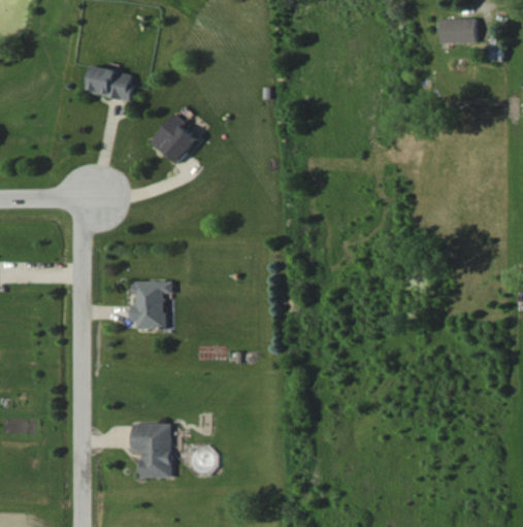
[(437,19),(438,43),(474,42),(474,18),(437,19)]
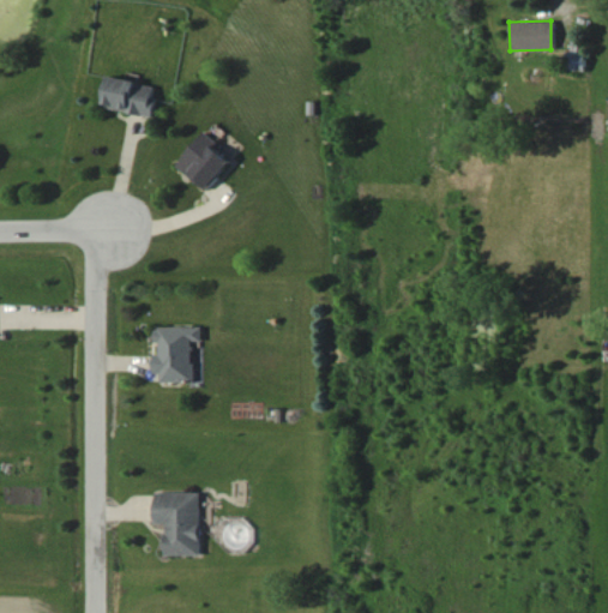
[(154,85),(106,78),(102,109),(150,116),(154,85)]
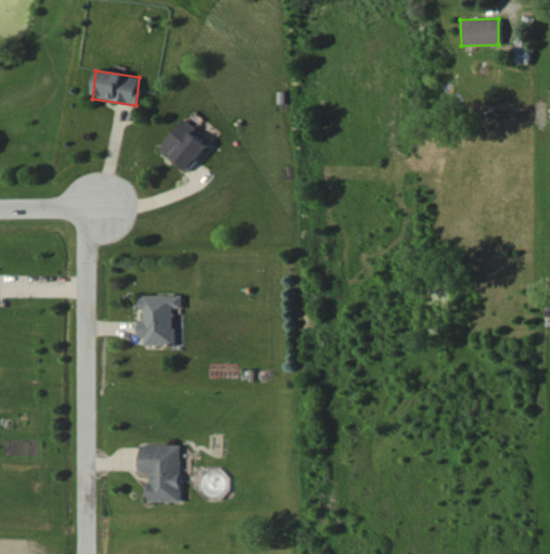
[(191,133),(195,128),(181,118),(158,153),(187,172),(206,143),(191,133)]
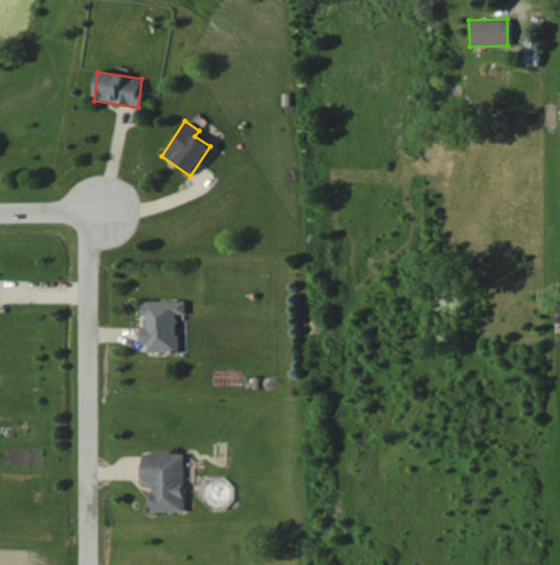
[(183,302),(141,302),(141,352),(175,352),(175,315),(183,315),(183,302)]
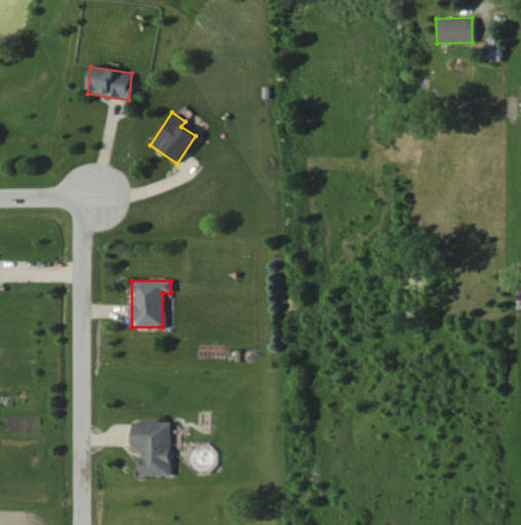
[(169,422),(129,422),(131,448),(138,448),(139,476),(169,476),(169,422)]
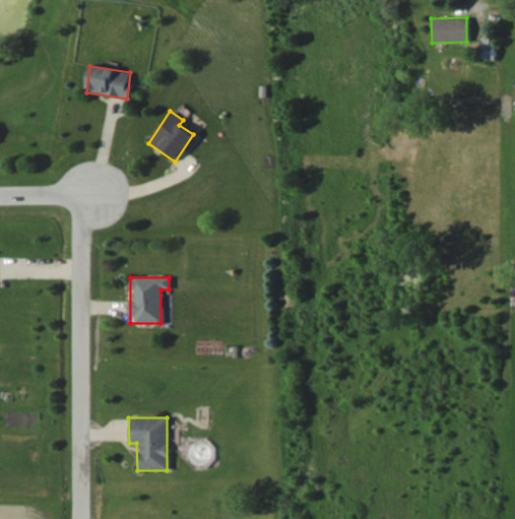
All buildings are outlined.
